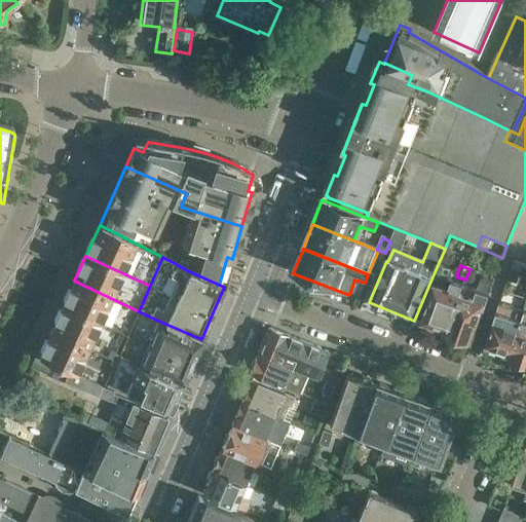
[(419,322),(445,331),(461,285),(436,276),(419,322)]
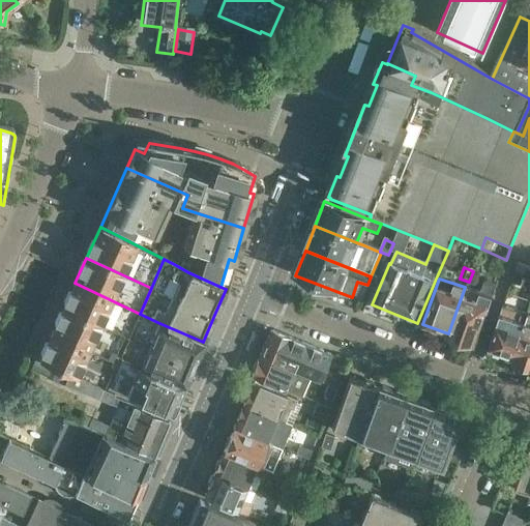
[(140,314),(75,283),(38,363),(68,377),(69,374),(100,387),(107,390),(108,387),(112,389),(125,359),(121,357),(140,314)]
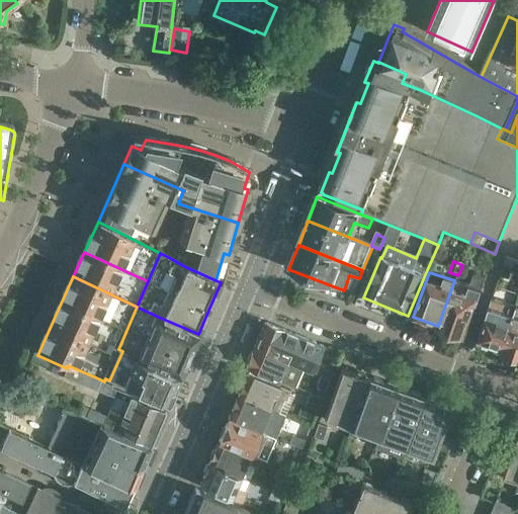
[(454,280),(438,326),(437,328),(462,337),(473,303),(476,304),(481,290),(482,290),(486,279),(477,276),(473,277),(469,286),(454,280)]
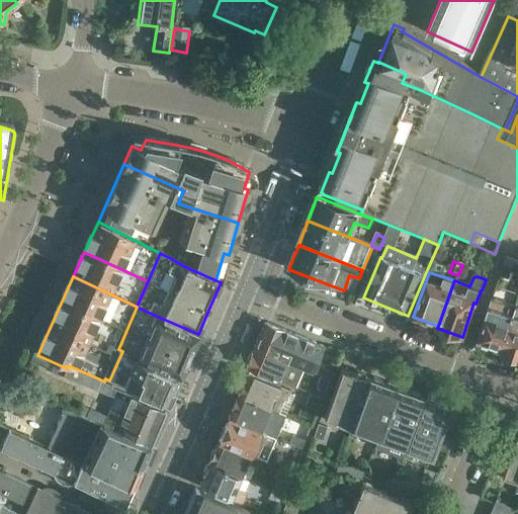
[(484,344),(502,350),(514,309),(491,301),(478,339),(482,340),(484,344)]
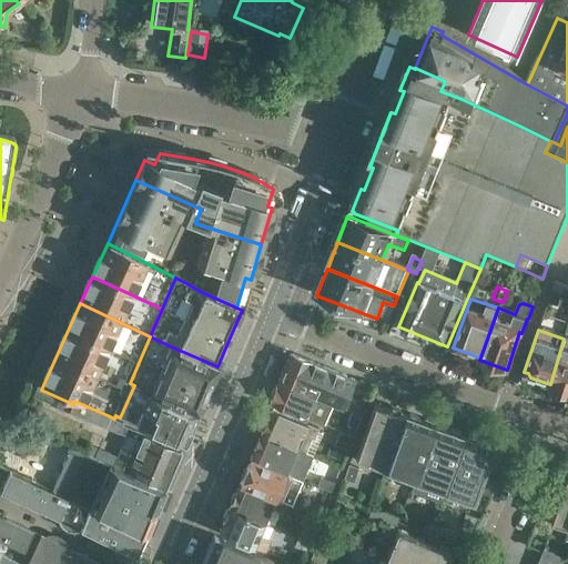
[(567,340),(564,339),(550,384),(567,389),(567,340)]
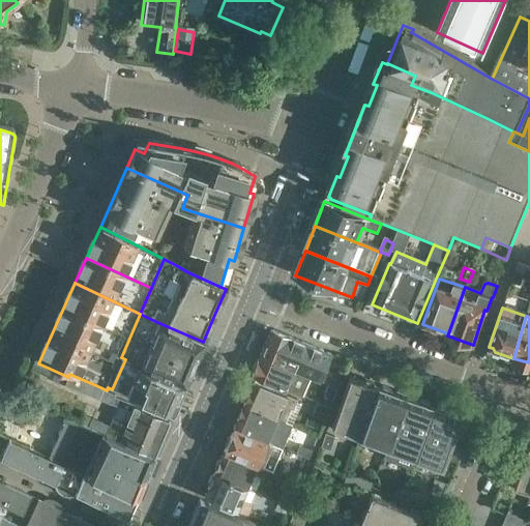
[(143,361),(141,366),(140,369),(183,387),(203,342),(159,323),(150,347),(144,344),(138,359),(143,361)]
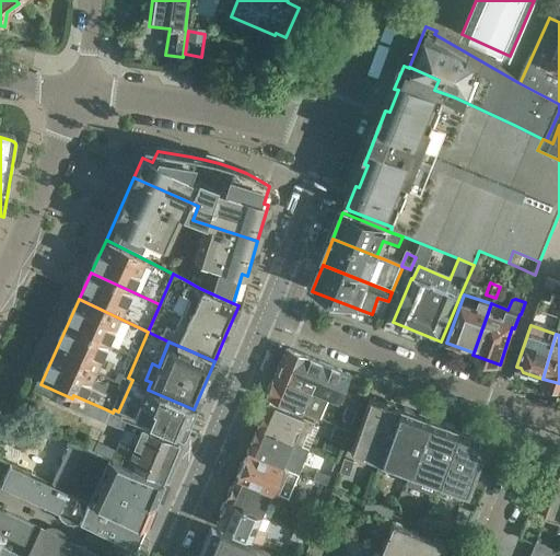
[(284,351),(273,380),(316,397),(338,406),(341,397),(350,378),(339,373),(339,374),(284,351)]
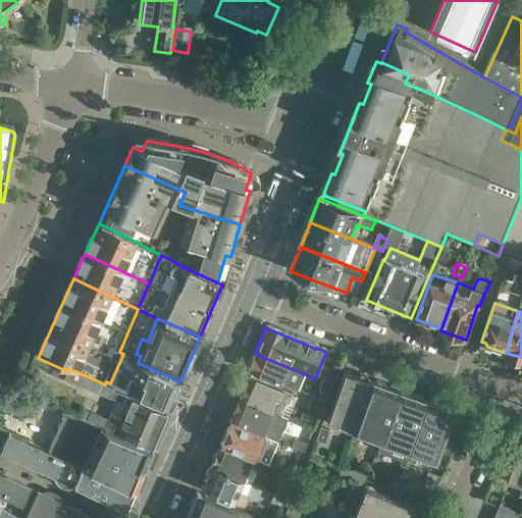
[(139,360),(123,354),(110,383),(169,409),(180,381),(138,363),(139,360)]
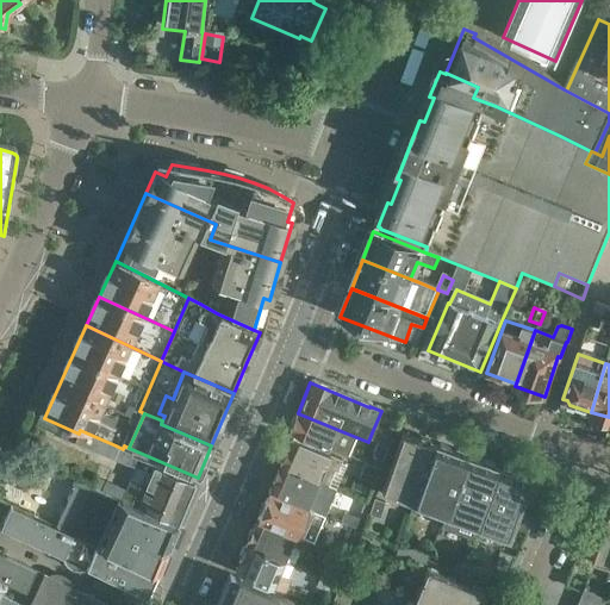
[(298,413),(288,435),(335,454),(352,460),(355,451),(338,444),(344,432),(298,413)]
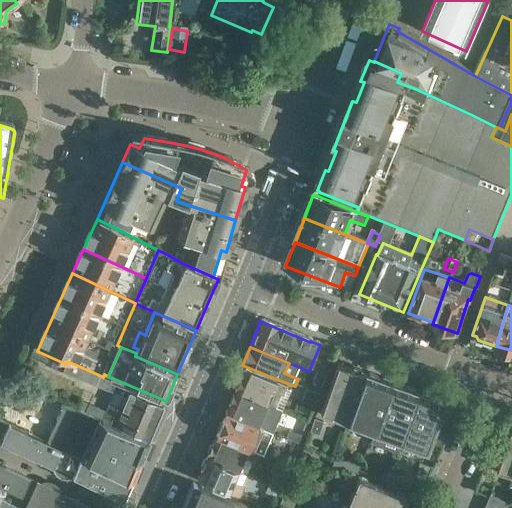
[(67,361),(66,363),(61,375),(112,398),(109,405),(156,426),(163,408),(110,385),(111,383),(100,379),(97,374),(67,361)]
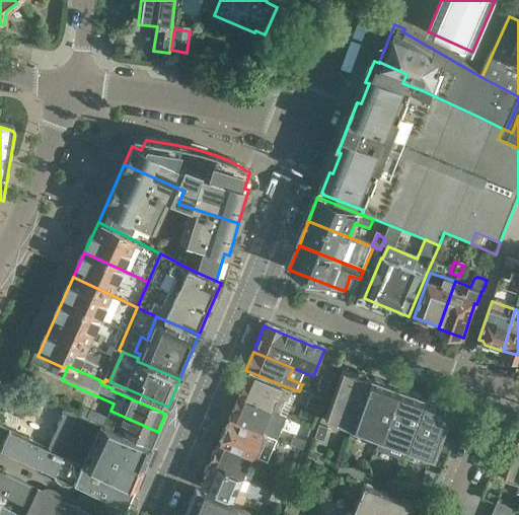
[(332,374),(316,368),(313,376),(329,382),(332,374)]
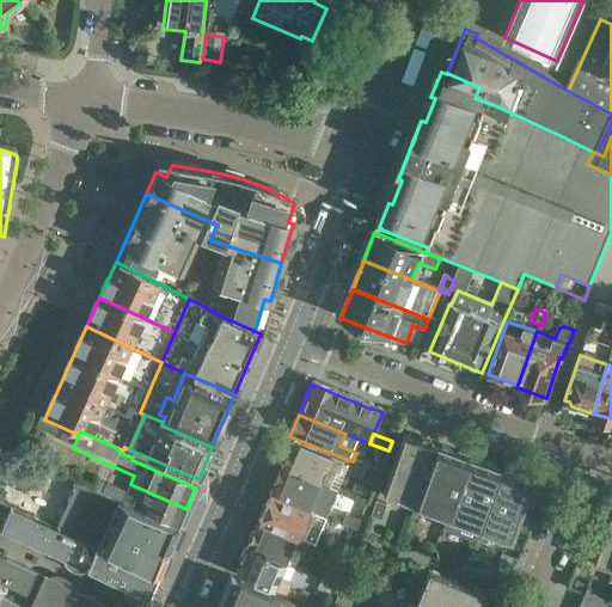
[(379,497),(410,508),(432,449),(429,448),(430,446),(418,441),(417,445),(401,439),(379,497)]
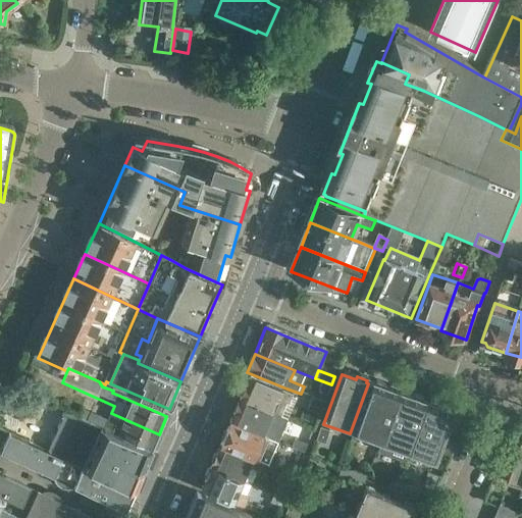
[(249,378),(239,401),(278,417),(283,405),(286,406),(291,396),(249,378)]
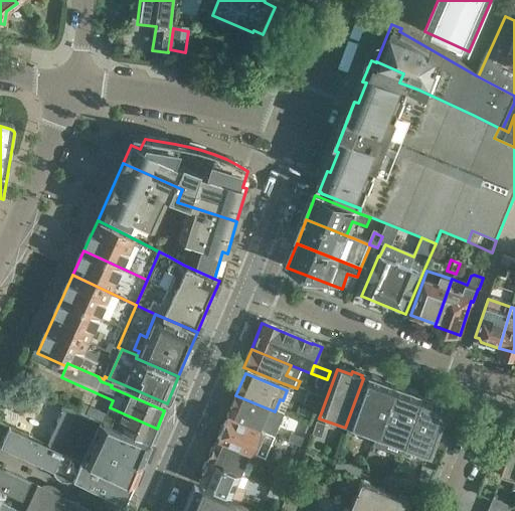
[(328,380),(318,376),(313,387),(323,391),(328,380)]
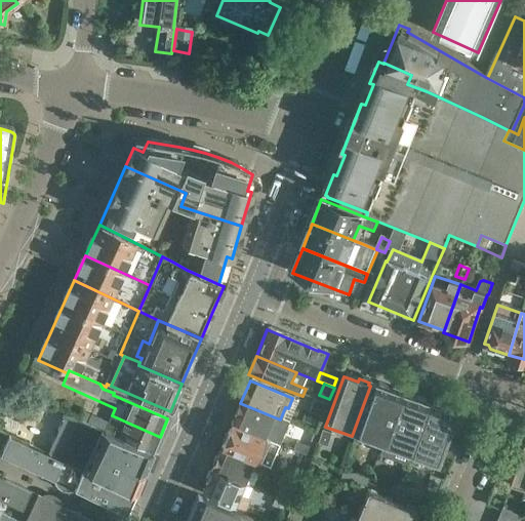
[(370,386),(352,436),(379,446),(398,396),(384,391),(385,388),(374,385),(373,387),(370,386)]
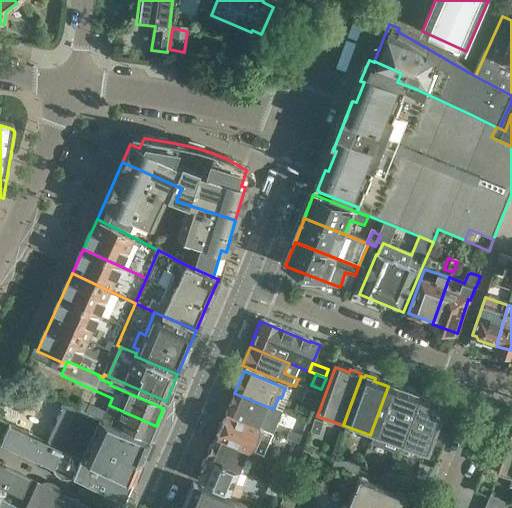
[(388,386),(370,435),(396,445),(414,396),(411,395),(412,392),(403,388),(402,391),(388,386)]
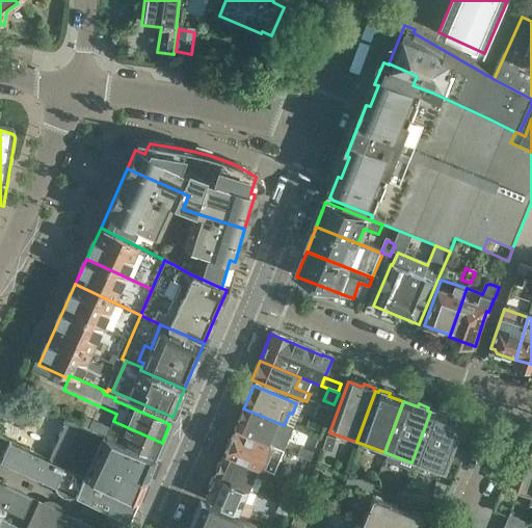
[(313,420),(325,425),(330,413),(318,407),(313,420)]
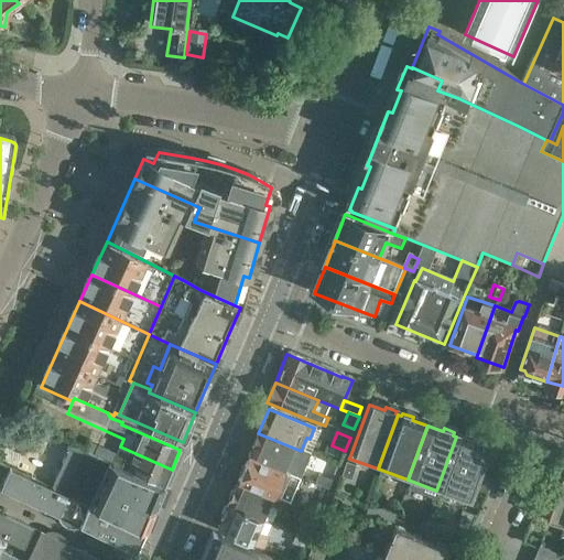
[(258,433),(248,458),(300,480),(310,455),(301,451),(258,433)]
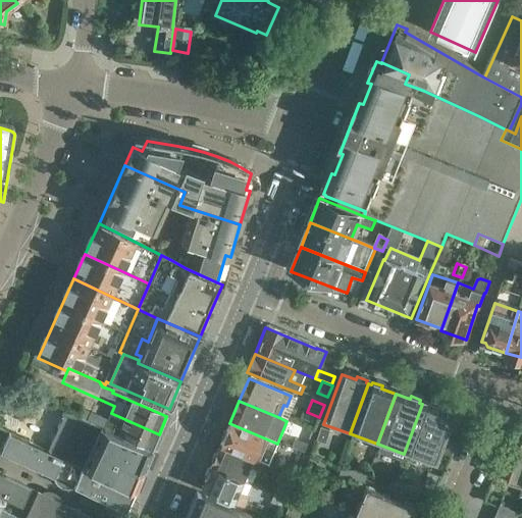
[(422,404),(404,454),(431,464),(450,414),(434,408),(435,405),(426,402),(425,405),(422,404)]
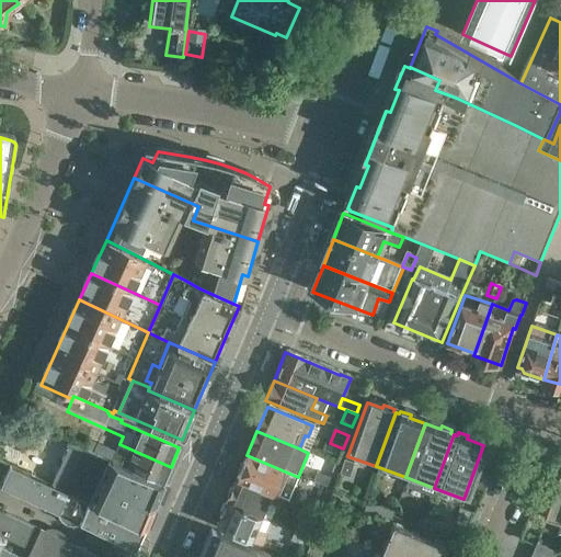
[(32,435),(26,448),(55,462),(60,448),(32,435)]
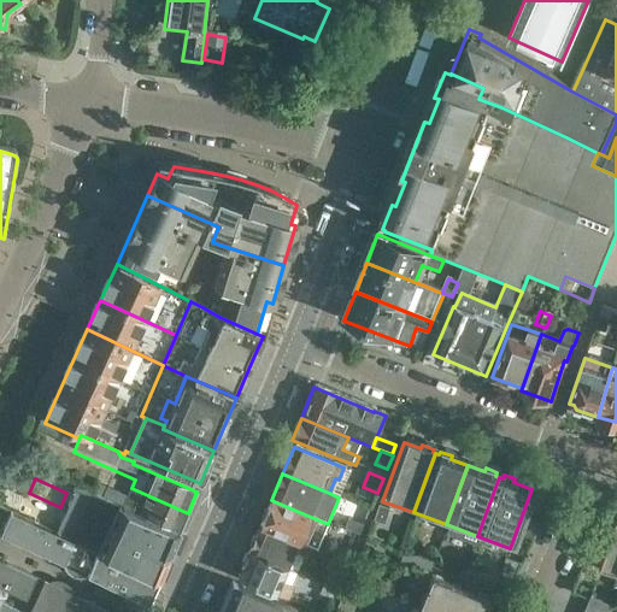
[(94,495),(122,508),(178,534),(188,513),(131,488),(127,498),(100,484),(94,495)]
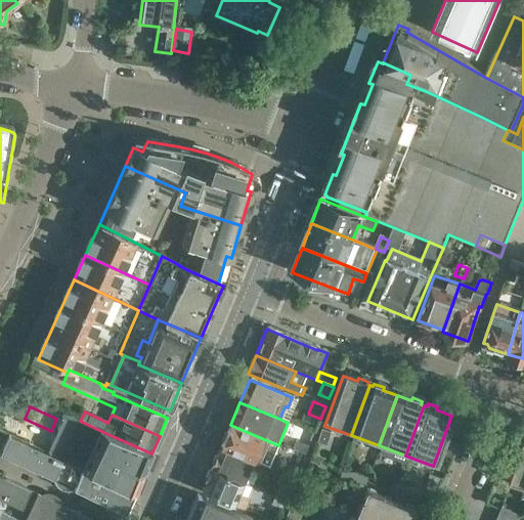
[(230,425),(220,447),(262,466),(269,468),(278,445),(230,425)]
